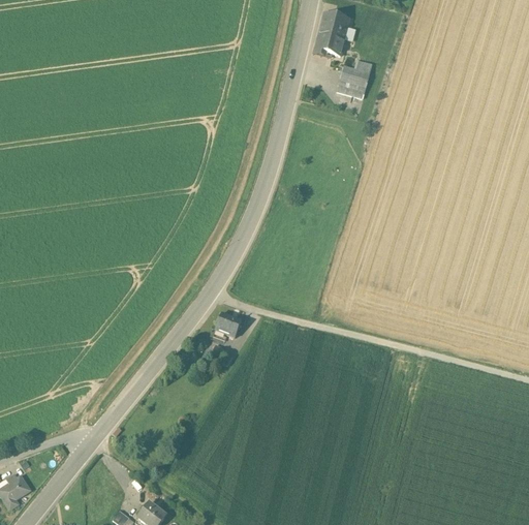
[(319,29),(345,36),(347,27),(350,19),(324,11),(319,29)]
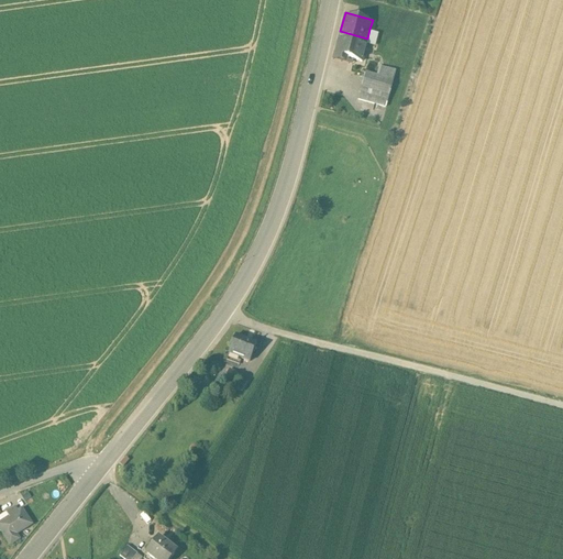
[(378,31),(370,29),(367,39),(366,42),(374,44),(378,31)]
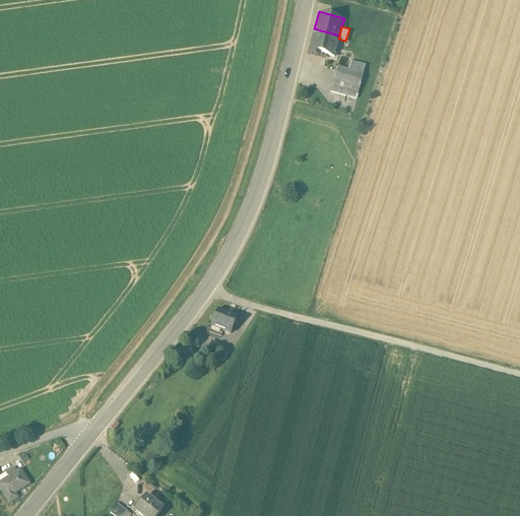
[(339,36),(314,28),(309,46),(321,50),(333,53),(338,39),(339,36)]
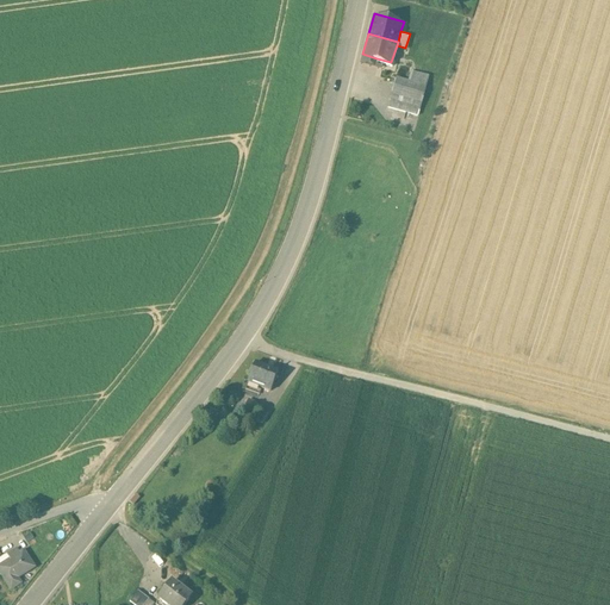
[(377,58),(362,54),(360,61),(375,66),(377,58)]
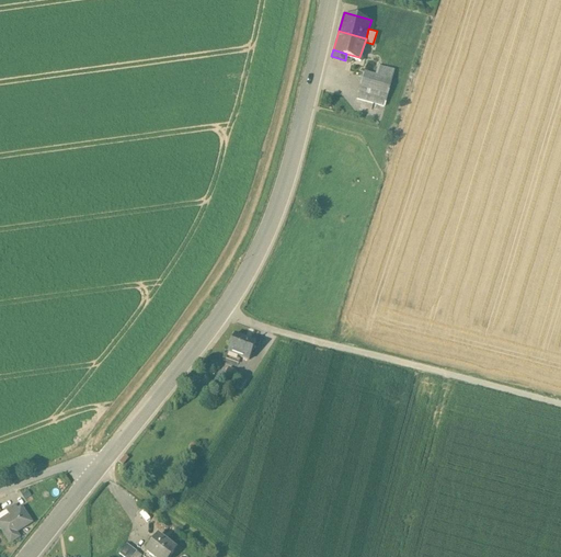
[(376,72),(364,69),(356,97),(385,104),(393,67),(378,63),(376,72)]
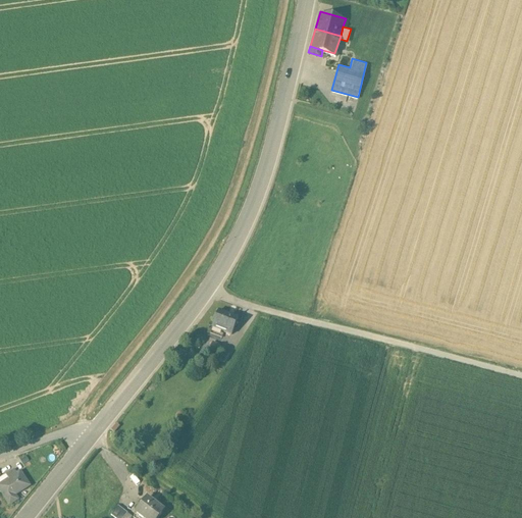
[(238,315),(218,308),(212,324),(231,331),(238,315)]
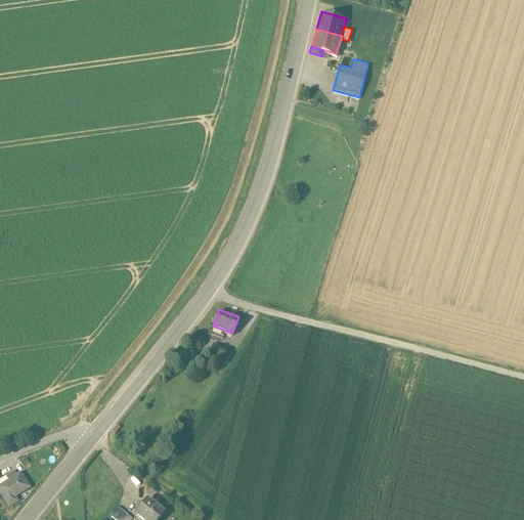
[(225,347),(213,341),(208,352),(219,358),(225,347)]
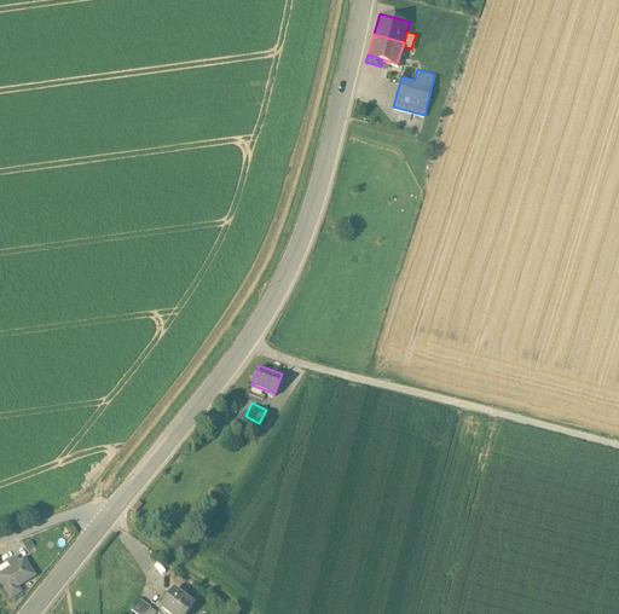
[(272,415),(266,412),(260,422),(266,426),(272,415)]
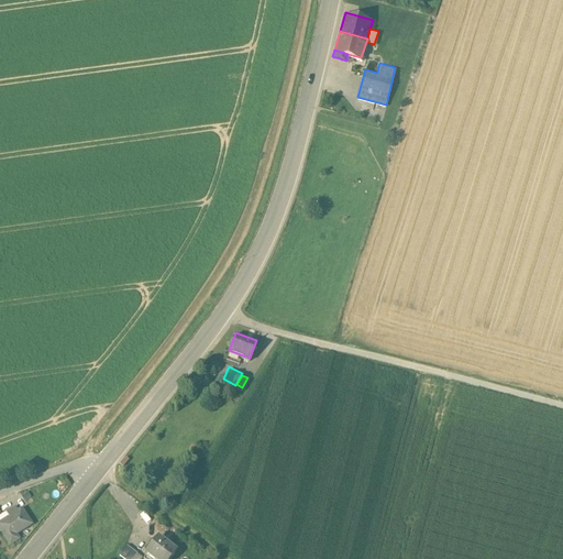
[(15,503),(0,513),(0,526),(10,543),(20,536),(17,532),(32,521),(21,505),(19,507),(15,503)]
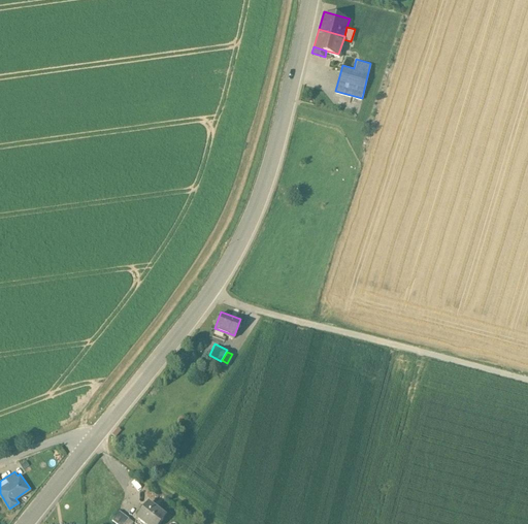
[(157,523),(165,514),(147,501),(136,516),(146,523),(157,523)]
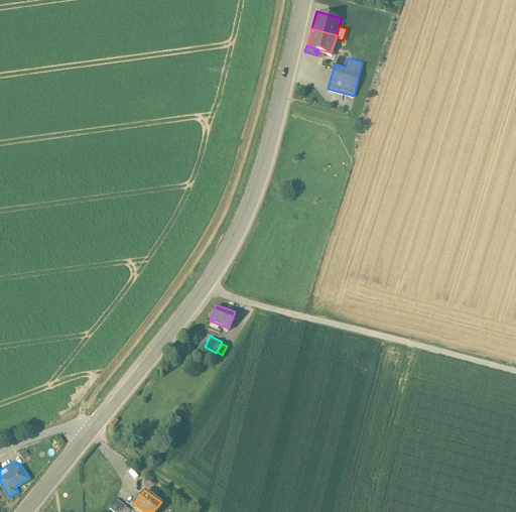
[(119,511),(126,504),(116,497),(109,506),(117,511),(119,511)]
